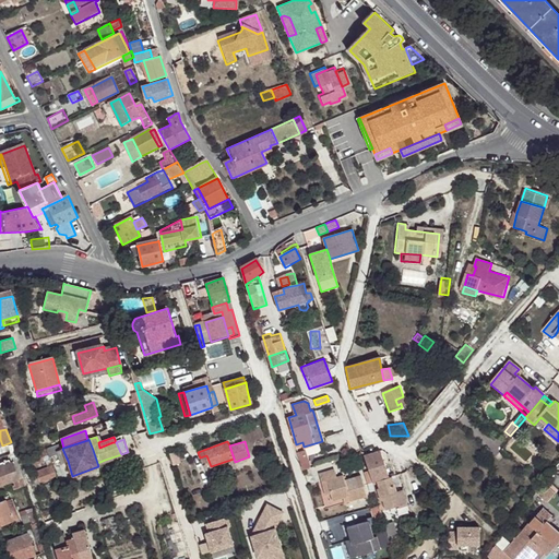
[(49,456),(57,454),(63,451),(62,449),(63,448),(62,443),(55,445),(30,455),(33,464),(49,459),(49,456)]
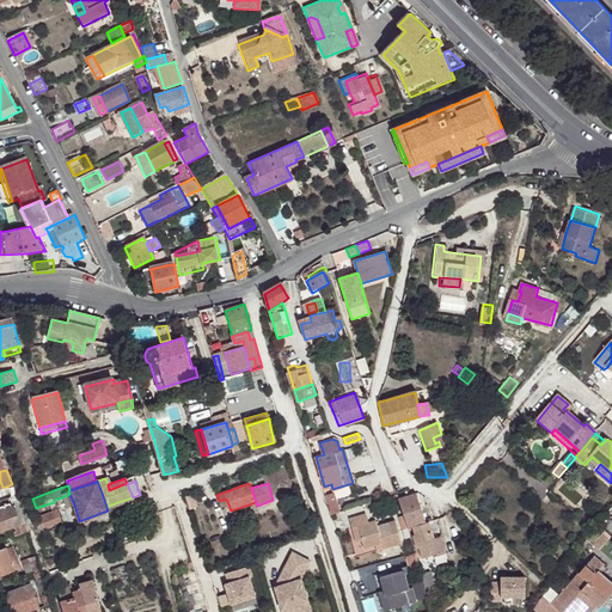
[(326,493),(331,509),(337,508),(340,507),(335,490),(326,493)]
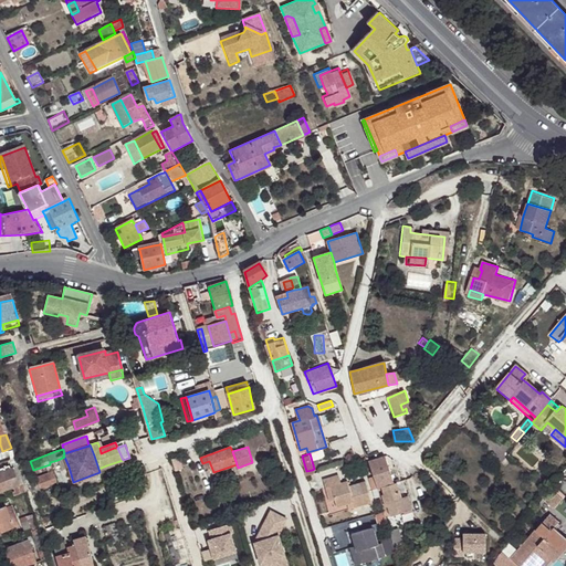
[(61,469),(69,467),(64,457),(58,460),(61,469)]
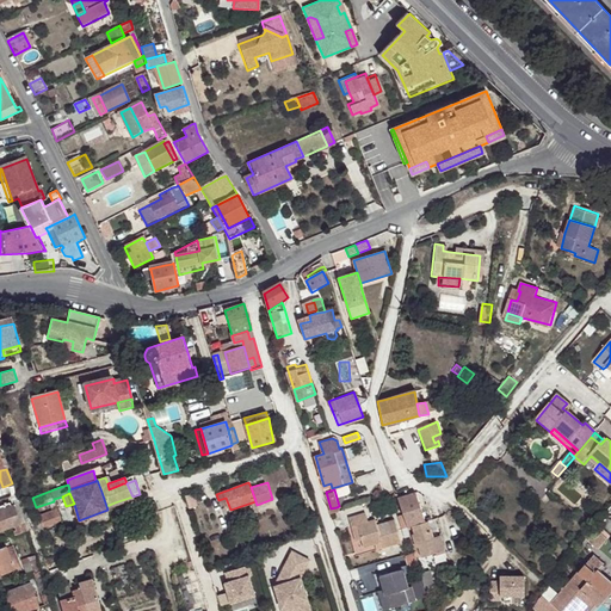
[(195,493),(186,495),(190,508),(198,506),(195,493)]
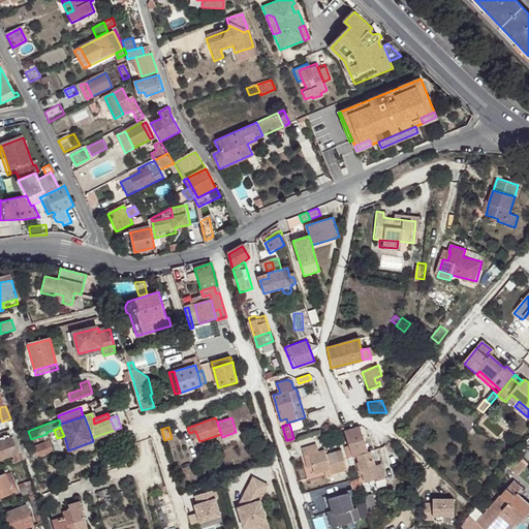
[(359,427),(343,432),(349,447),(352,457),(355,456),(368,452),(361,433),(359,427)]
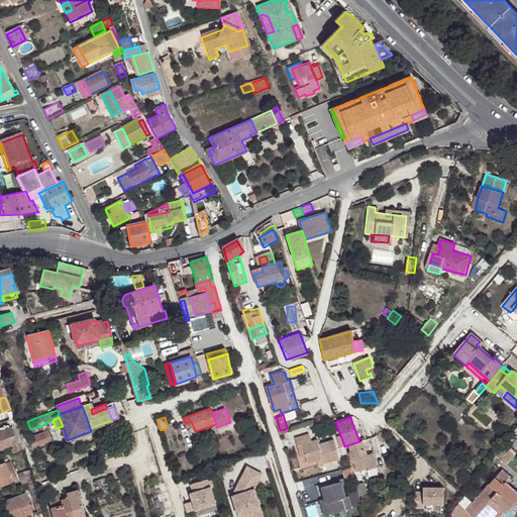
[(16,427),(11,429),(16,444),(21,442),(16,427)]
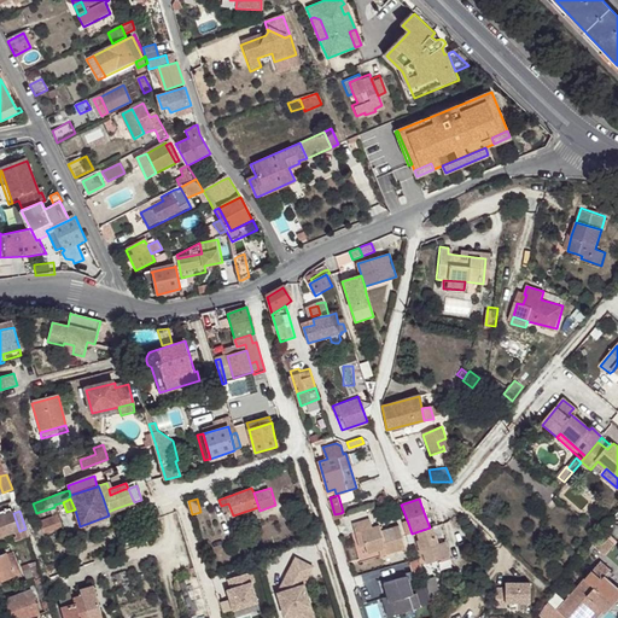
[(0,537),(19,531),(13,513),(6,516),(5,512),(0,513),(0,537)]
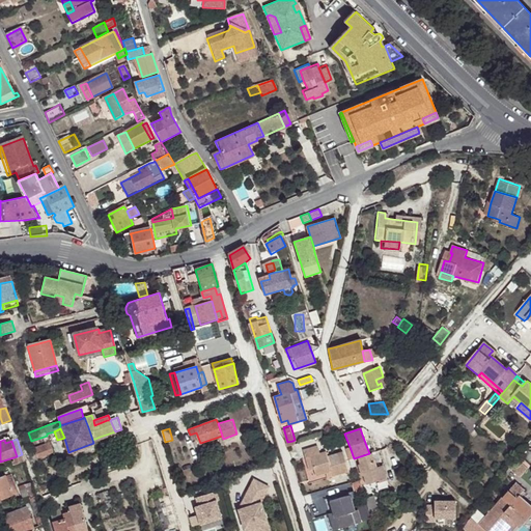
[(53,451),(50,442),(33,448),(36,456),(53,451)]
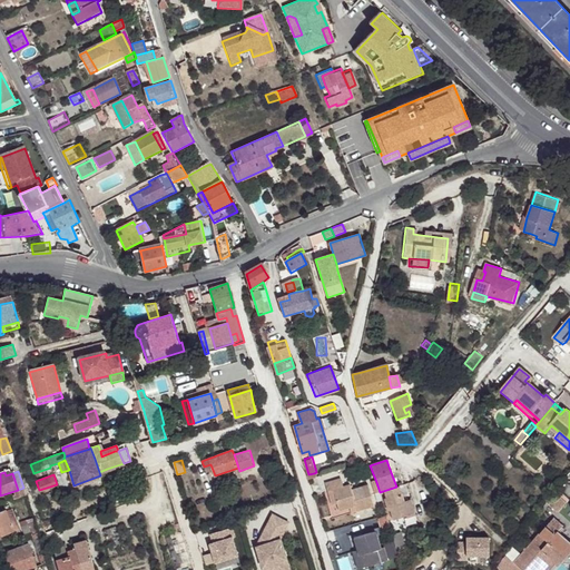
[(333,490),(337,503),(338,510),(355,504),(356,510),(374,504),(367,483),(352,489),(350,483),(343,485),(341,478),(325,483),(327,492),(333,490)]
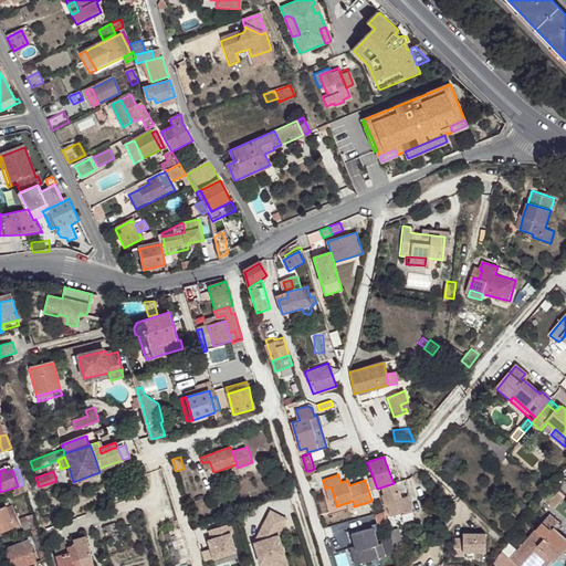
[(377,489),(374,479),(369,480),(376,500),(380,498),(380,496),(377,489)]
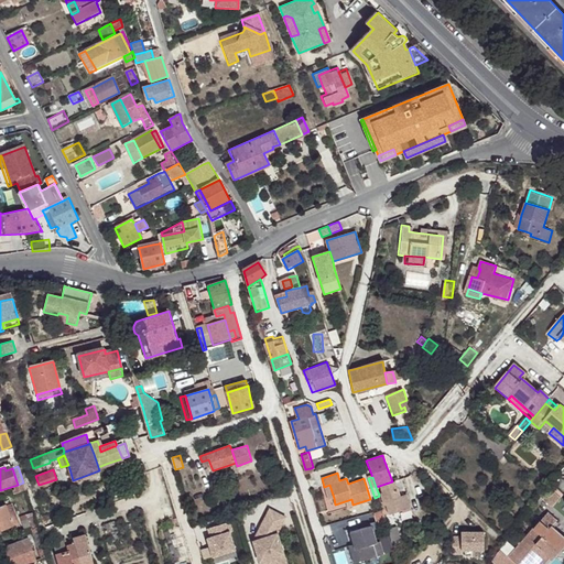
[(400,498),(394,481),(392,481),(379,486),(381,494),(379,495),(379,496),(383,507),(386,507),(389,516),(403,511),(411,508),(405,496),(400,498)]
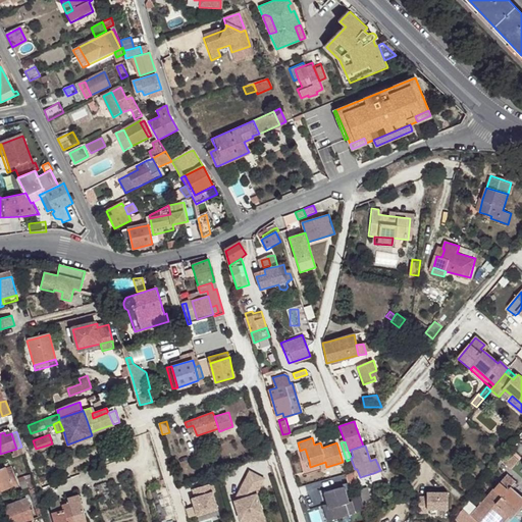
[(304,463),(309,461),(305,449),(300,451),(304,463)]
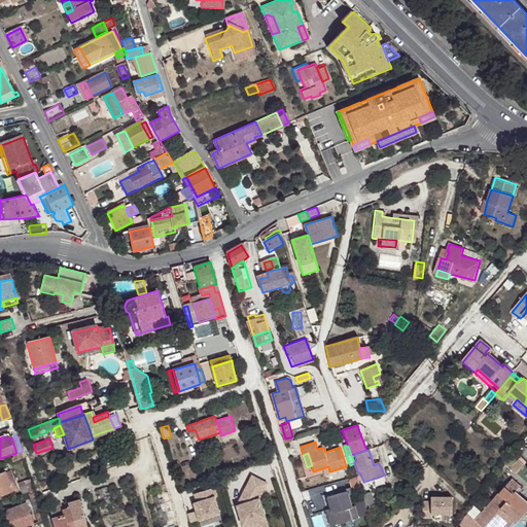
[(525,465),(514,455),(505,464),(517,473),(525,465)]
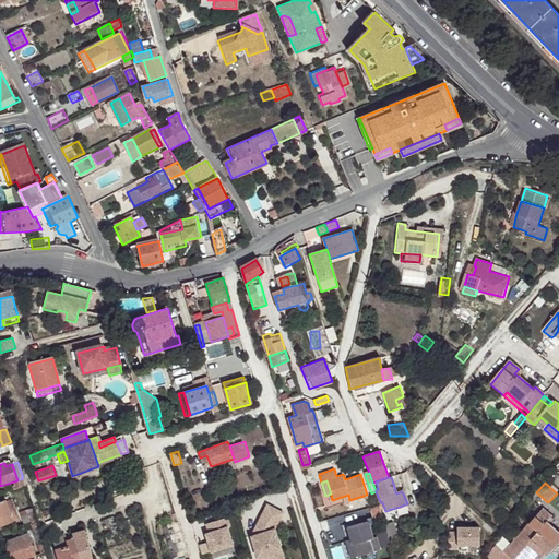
[(8,499),(0,501),(0,525),(12,521),(12,522),(16,521),(8,499)]
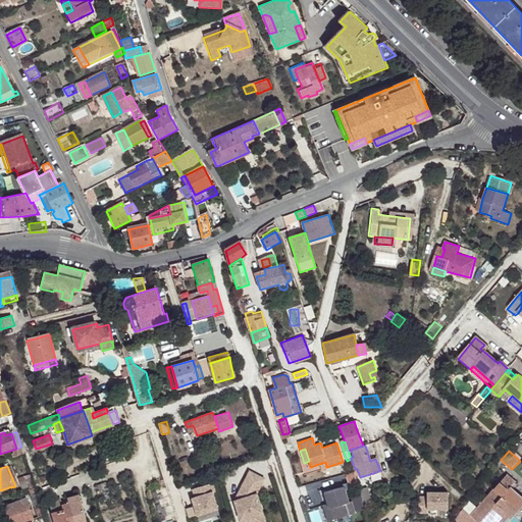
[(252,497),(257,494),(264,479),(250,471),(240,491),(241,494),(242,499),(240,500),(235,502),(241,520),(250,518),(251,521),(264,521),(265,521),(258,500),(253,502),(252,497)]
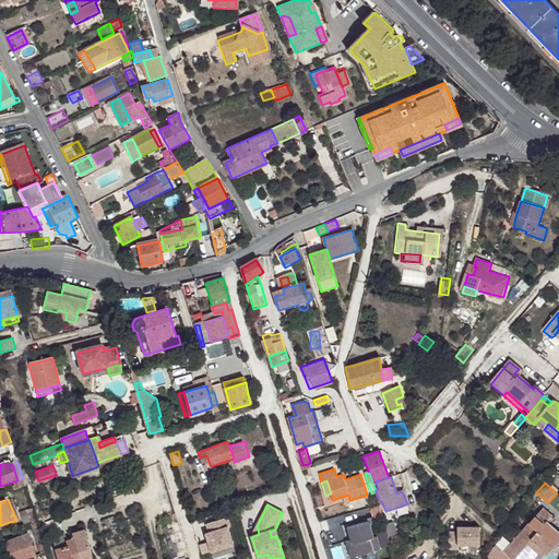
[(383,516),(379,506),(371,508),(375,520),(383,516)]
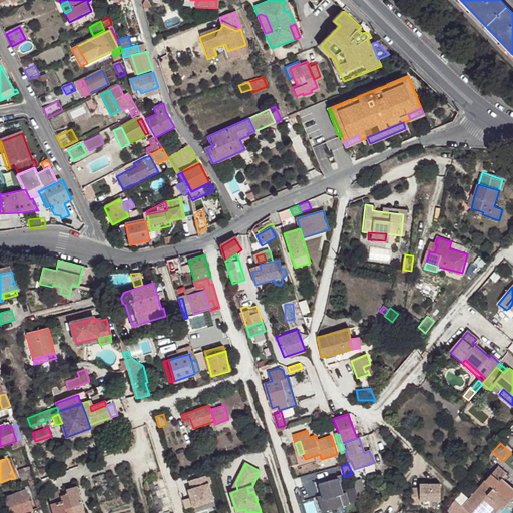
[(21,481),(27,479),(26,472),(31,471),(29,465),(17,469),(21,481)]
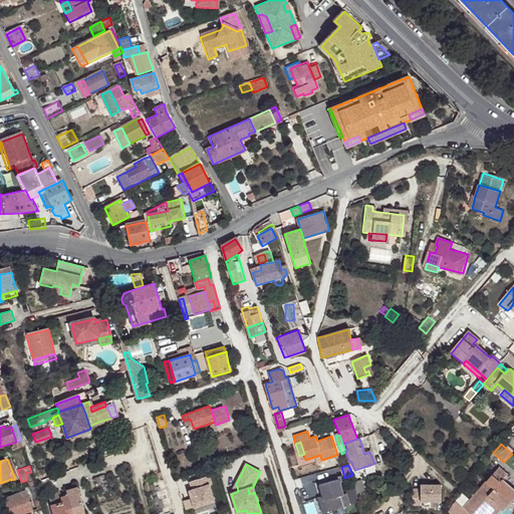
[(498,492),(511,503),(513,500),(513,489),(503,480),(508,475),(500,468),(465,509),(456,501),(449,511),(452,513),(489,513),(498,503),(495,501),(496,499),(493,498),(498,492)]
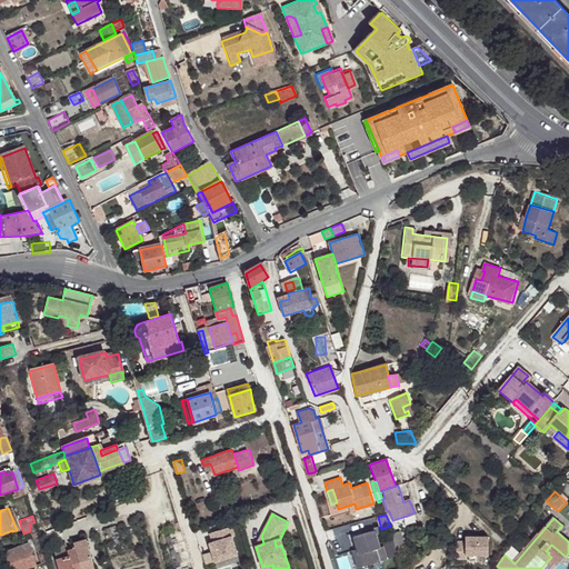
[(232,528),(210,535),(213,543),(209,545),(216,562),(238,556),(232,538),(235,537),(232,528)]
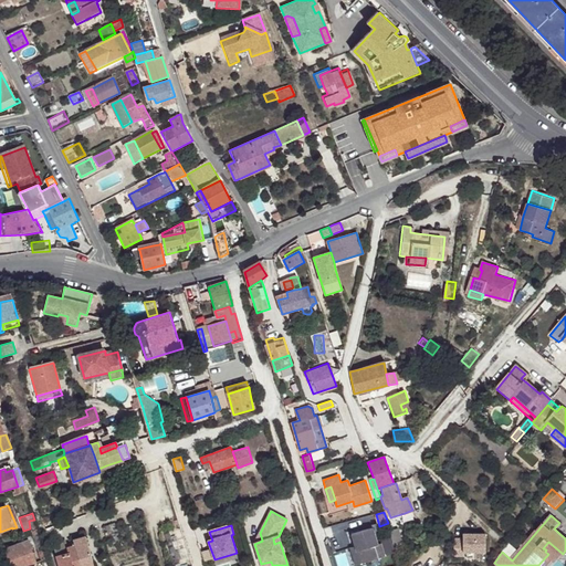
[(355,546),(360,563),(385,555),(381,542),(377,542),(373,526),(350,533),(355,546)]
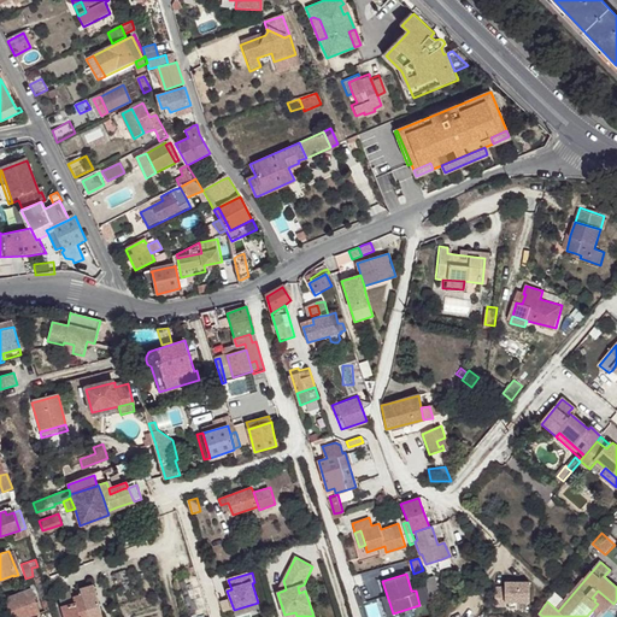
[(46,615),(51,613),(41,580),(40,576),(34,577),(33,579),(46,615)]
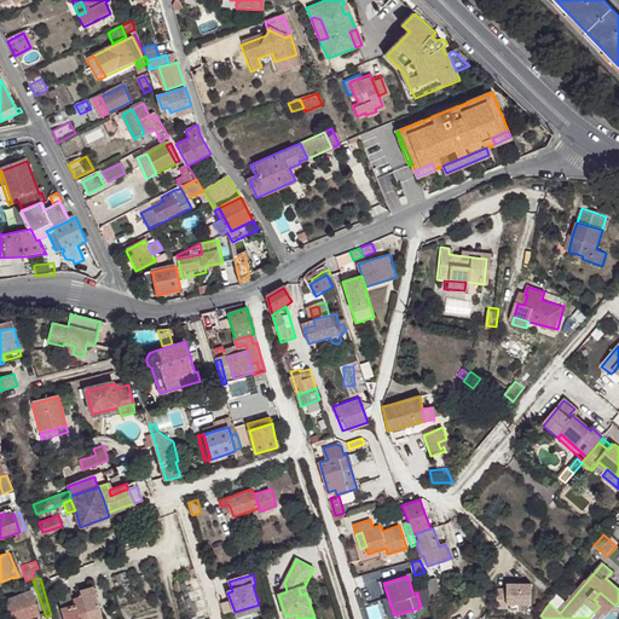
[(443,601),(435,578),(428,579),(435,602),(443,601)]
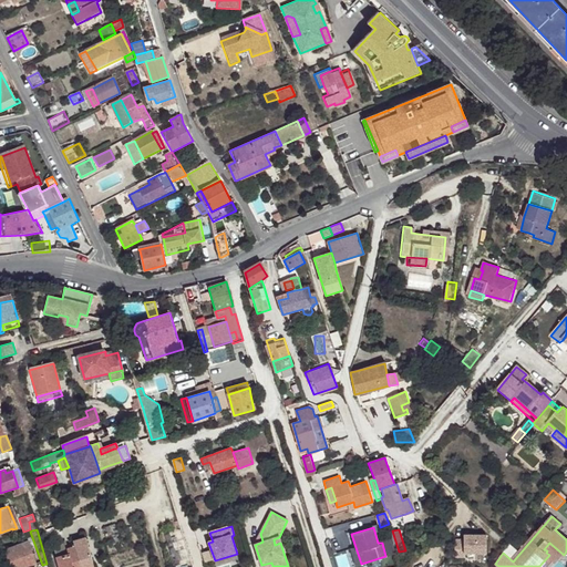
[(486,534),(463,534),(464,539),(455,539),(455,557),(464,557),(464,553),(486,553),(486,534)]
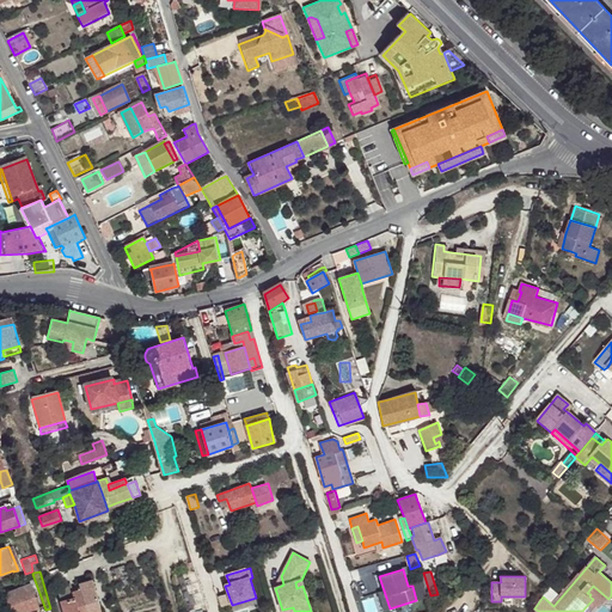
[(102,611),(93,579),(79,583),(81,588),(74,591),(75,598),(61,601),(65,611),(102,611)]
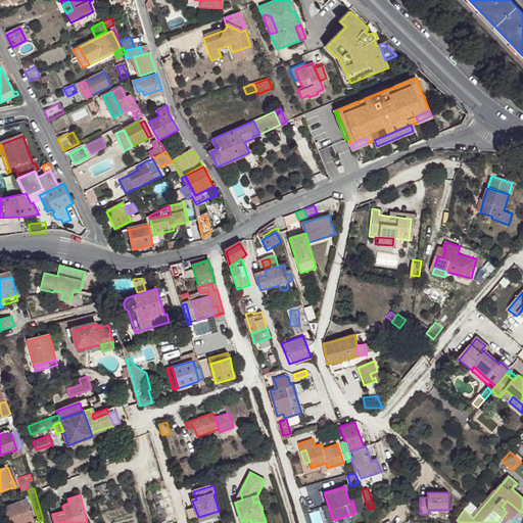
[(514,520),(520,512),(507,501),(502,507),(505,508),(504,510),(507,512),(497,522),(505,522),(511,517),(514,520)]
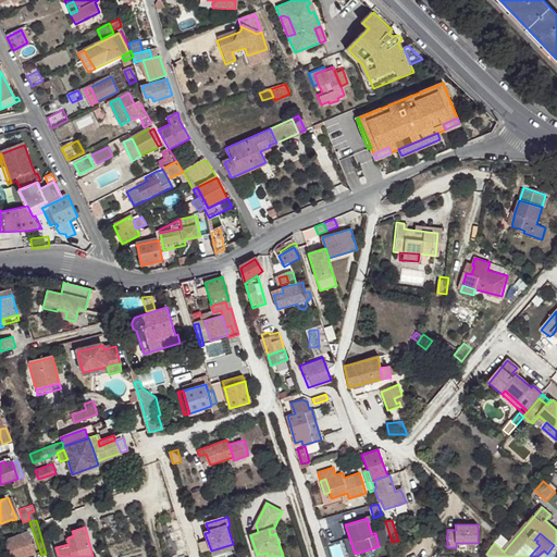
[(27,556),(21,536),(0,543),(0,556),(27,556)]
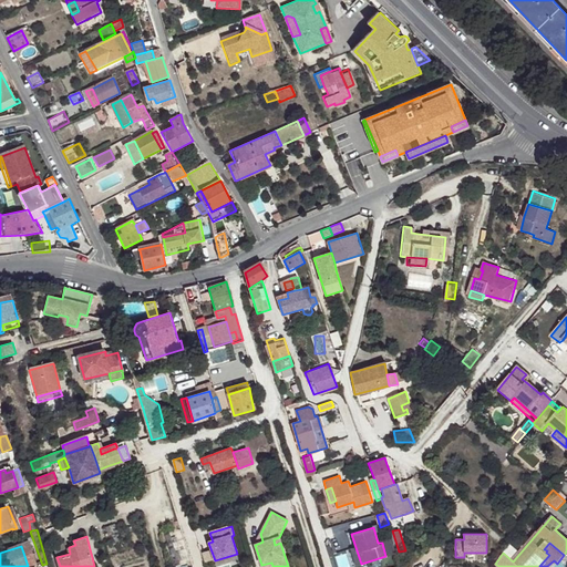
[(356,565),(361,564),(356,547),(350,548),(356,565)]
